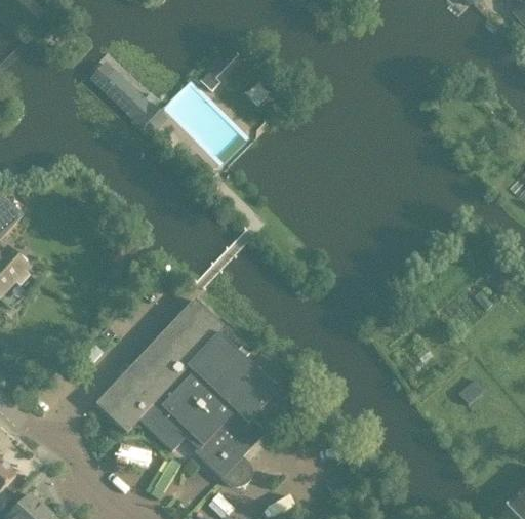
[(512,11),(524,24),(524,0),(519,0),(521,2),(512,11)]
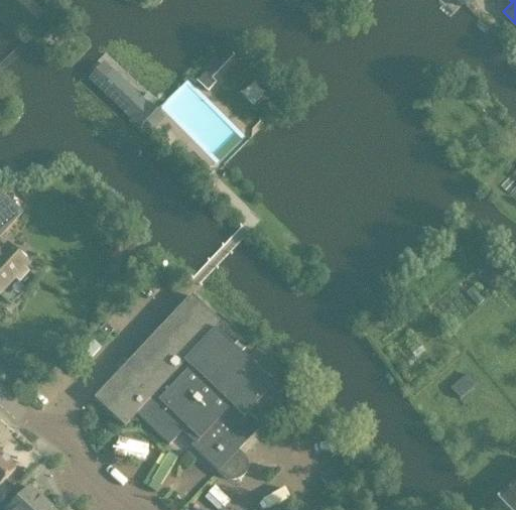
[(215,80),(211,75),(234,50),(229,46),(229,45),(219,56),(214,51),(213,51),(208,56),(200,65),(203,68),(196,76),(208,87),(215,80)]
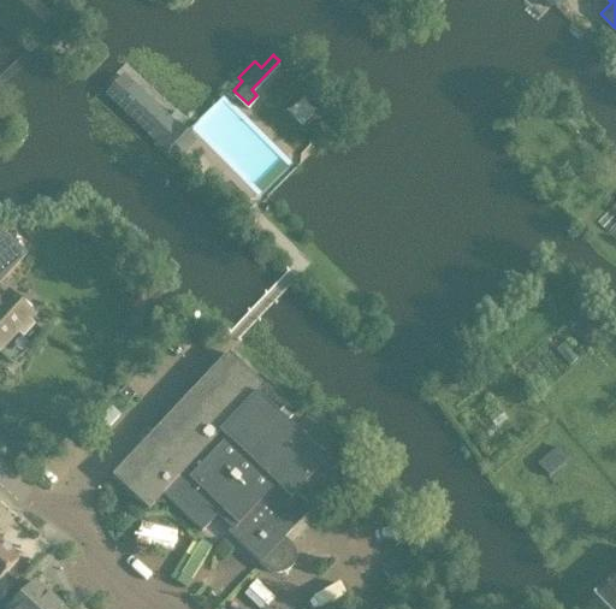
[(123,69),(104,89),(114,99),(155,137),(153,141),(169,155),(173,161),(176,159),(196,136),(187,128),(179,120),(184,114),(175,106),(170,112),(134,77),(123,69)]
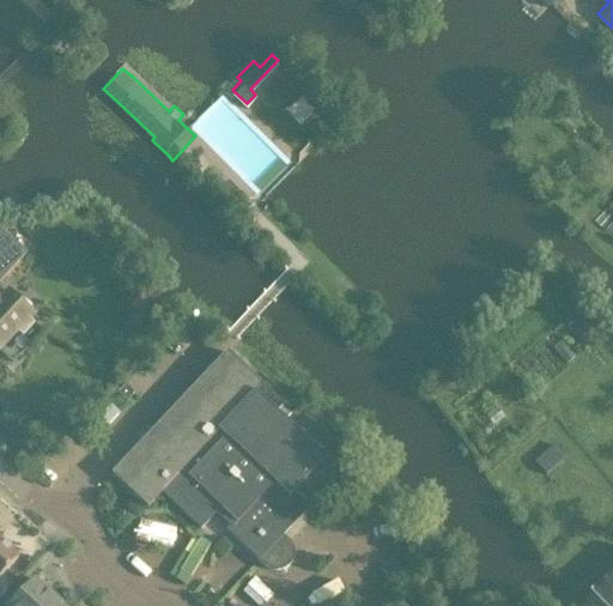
[(0,229),(0,344),(17,326),(22,331),(32,319),(28,314),(30,310),(6,289),(5,290),(0,285),(0,271),(22,248),(0,229)]
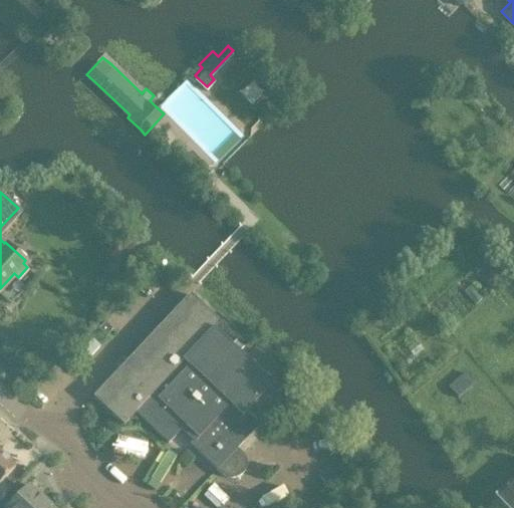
[(106,379),(93,394),(123,422),(136,409),(168,439),(185,422),(197,433),(190,440),(190,441),(214,463),(217,466),(222,471),(224,472),(226,474),(228,474),(231,475),(233,475),(236,475),(238,474),(240,473),(242,471),(244,470),(245,467),(246,465),(247,463),(247,460),(247,458),(246,455),(245,453),(244,451),(242,449),(237,445),(261,420),(296,382),(256,343),(250,337),(239,349),(214,325),(220,318),(217,316),(190,290),(106,379)]
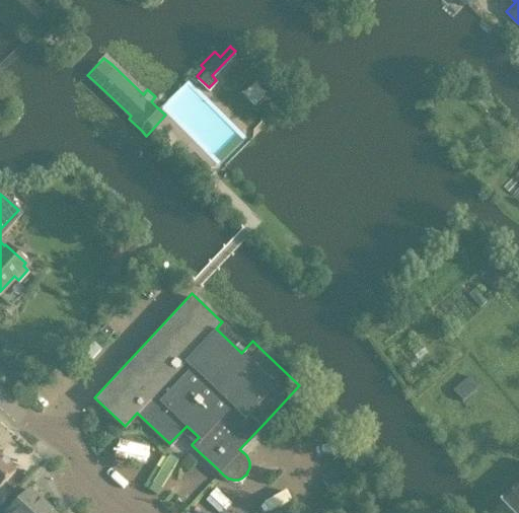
[(105,321),(98,328),(106,336),(108,333),(112,330),(113,328),(105,321)]
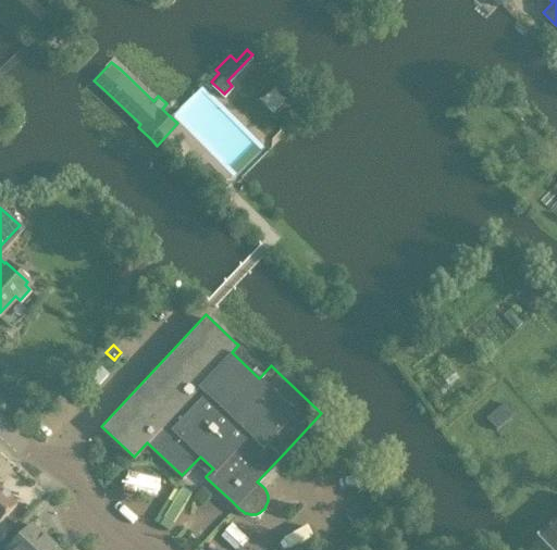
[(99,363),(88,375),(97,383),(108,371),(99,363)]
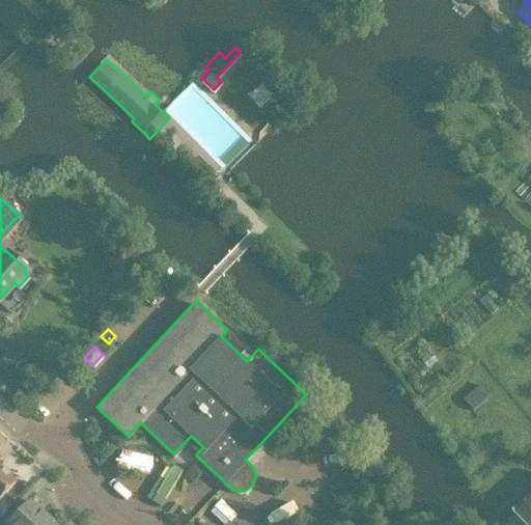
[(0,464),(0,494),(15,478),(0,464)]
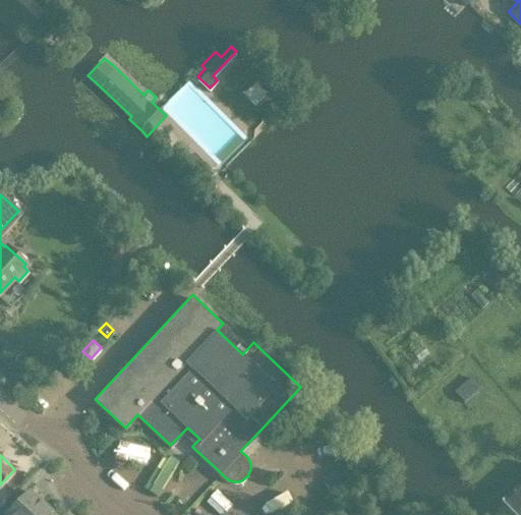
[(520,514),(520,478),(500,501),(514,514),(520,514)]
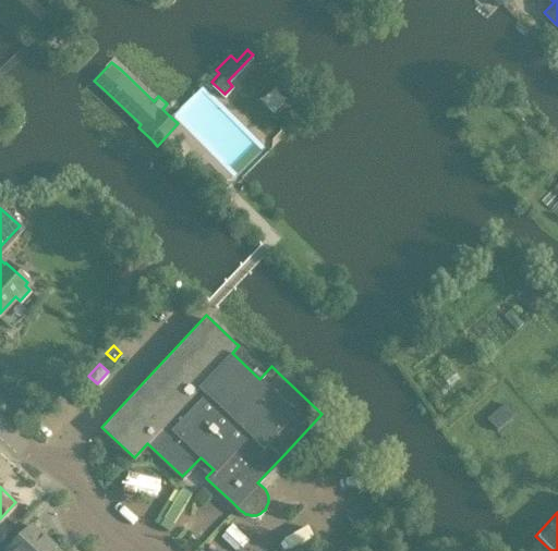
[(26,550),(43,534),(31,522),(3,550),(26,550)]
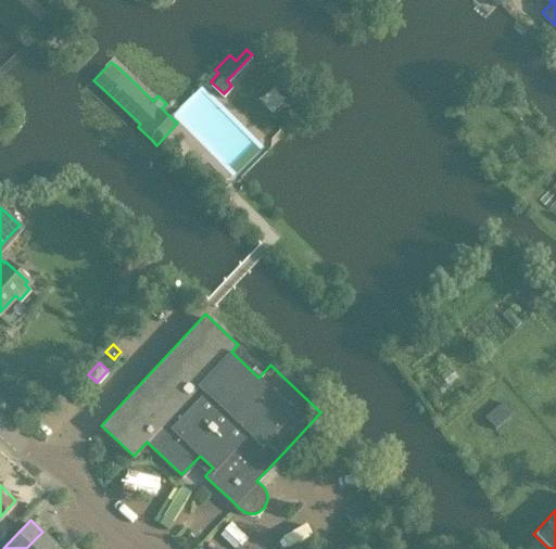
[(26,548),(49,548),(54,543),(42,532),(26,548)]
